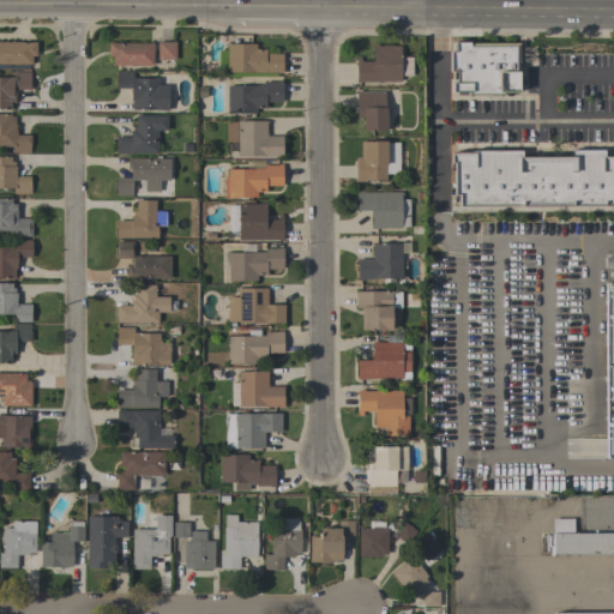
[(0,42),(36,42),(36,56),(31,56),(31,65),(0,64),(0,42)]
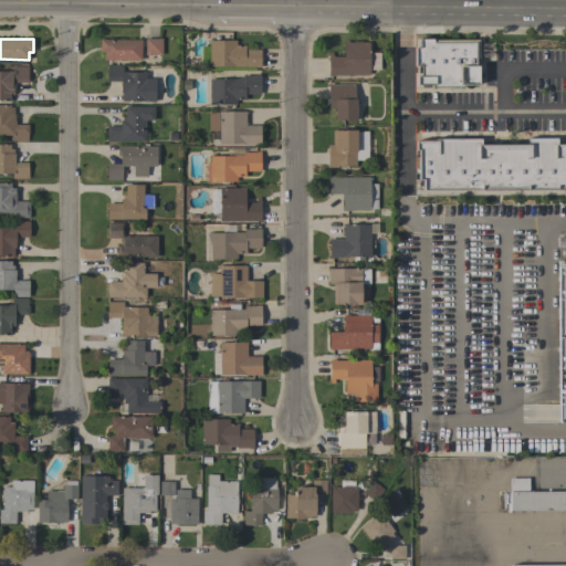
[(140,40),(140,60),(103,60),(103,52),(100,52),(100,39),(140,40)]
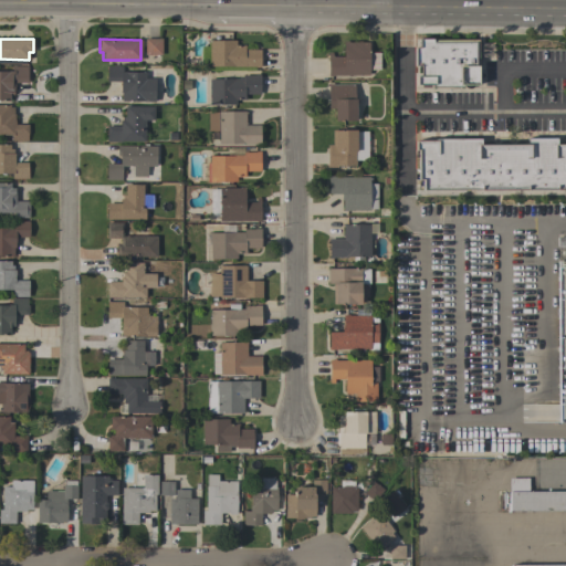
[(161,39),(161,55),(145,55),(145,39),(161,39)]
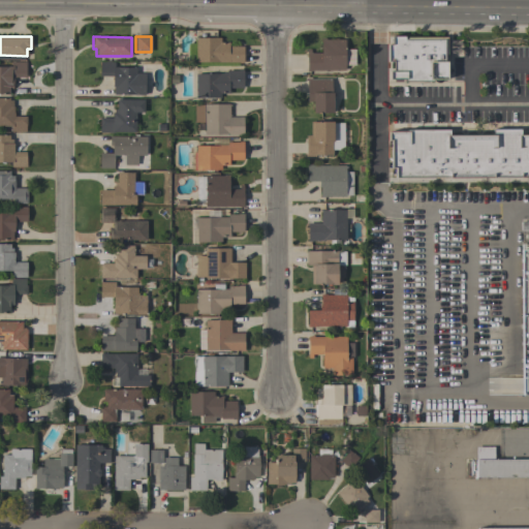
[(403,80),(389,80),(389,71),(393,71),(393,62),(387,62),(386,44),(391,44),(391,36),(405,36),(405,37),(447,37),(447,55),(444,55),(444,61),(446,61),(447,80),(432,80),(432,82),(403,82),(403,80)]
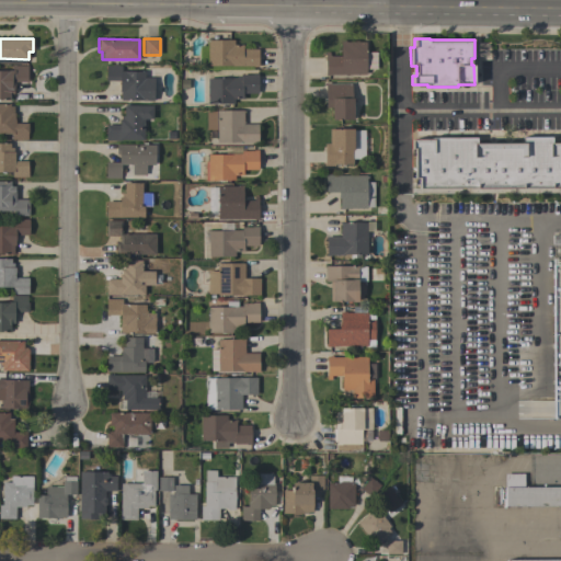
[(206,43),(207,43),(207,41),(233,41),(233,45),(242,45),(242,49),(258,49),(258,67),(252,67),(252,69),(206,69),(206,43)]
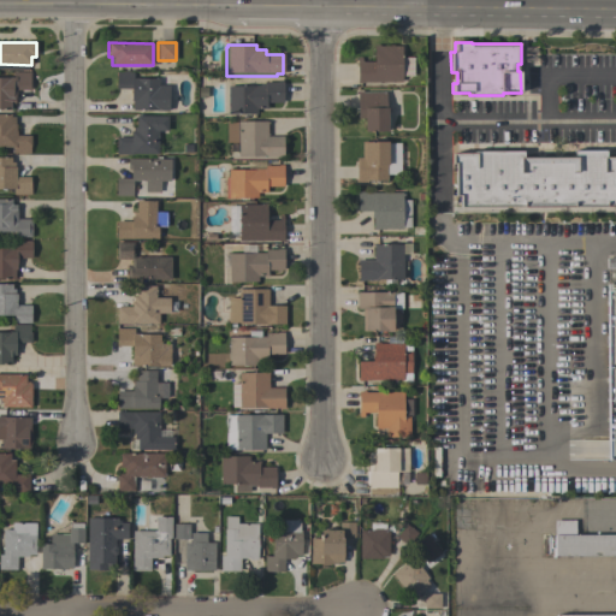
[(362,83),(357,83),(357,57),(361,57),(361,61),(373,61),(373,45),(379,45),(379,46),(401,46),(401,82),(362,82),(362,83)]
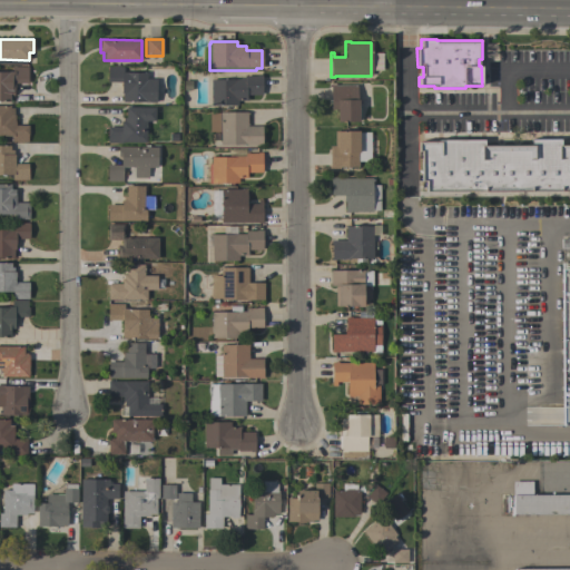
[(381,70),(381,53),(370,52),(370,70),(381,70)]
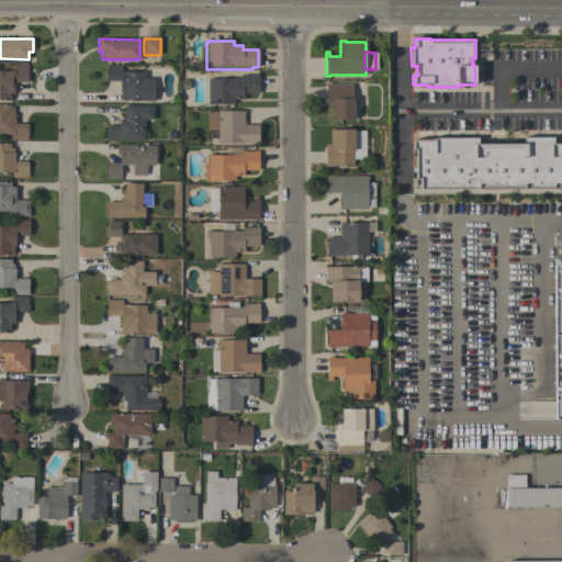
[(143,78),(154,78),(153,101),(123,100),(123,96),(121,94),(121,92),(119,92),(120,81),(105,81),(107,65),(121,66),(121,71),(144,72),(143,78)]
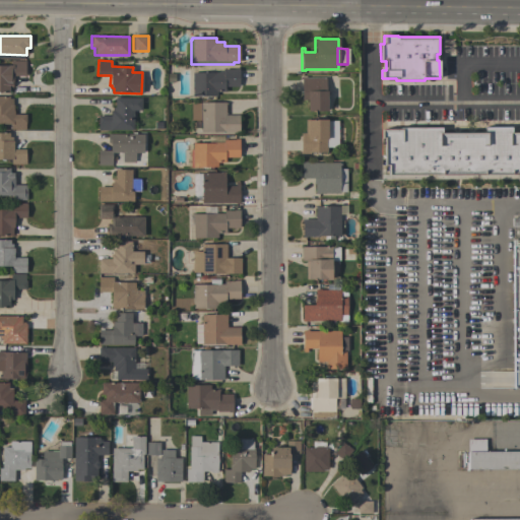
[(24,61),(24,76),(12,76),(12,87),(8,87),(8,92),(0,92),(0,65),(7,66),(7,65),(11,65),(11,61),(24,61)]
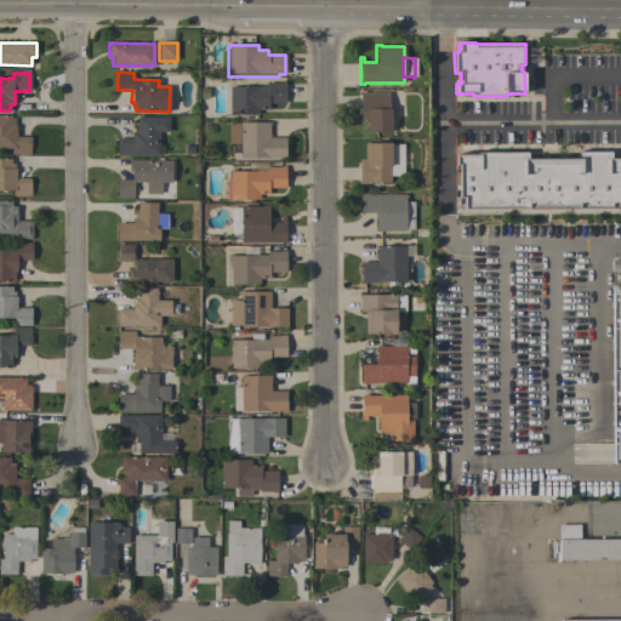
[(261,86),(261,84),(266,84),(266,83),(279,83),(279,81),(284,81),(285,103),(269,104),(269,109),(258,109),(258,115),(229,115),(229,86),(261,86)]
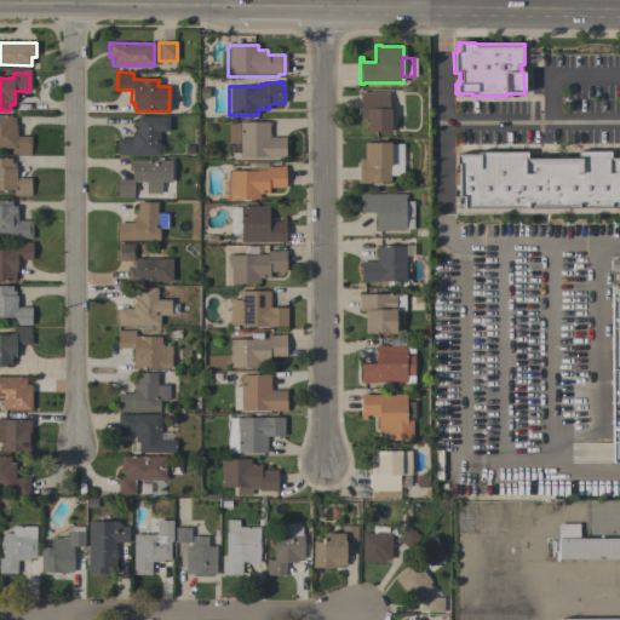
[(360,92),(365,92),(388,92),(388,109),(390,109),(390,132),(366,132),(366,119),(359,119),(360,92)]
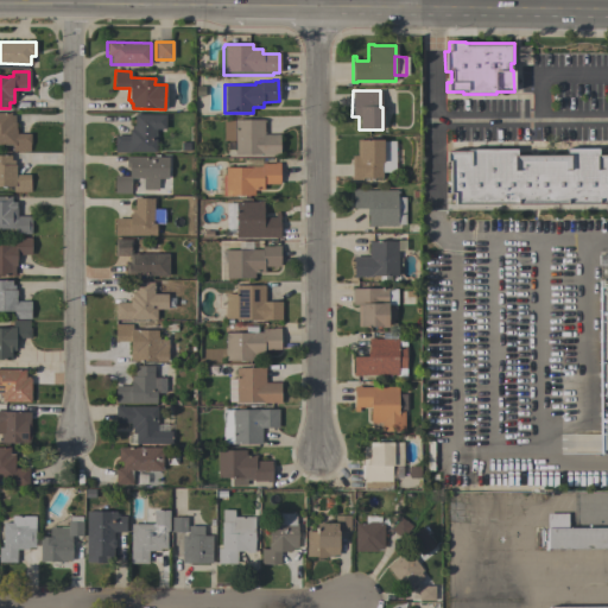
[(0,113),(11,113),(11,115),(14,115),(14,122),(16,122),(16,130),(17,130),(16,134),(30,134),(30,151),(12,151),(13,146),(0,145),(0,113)]
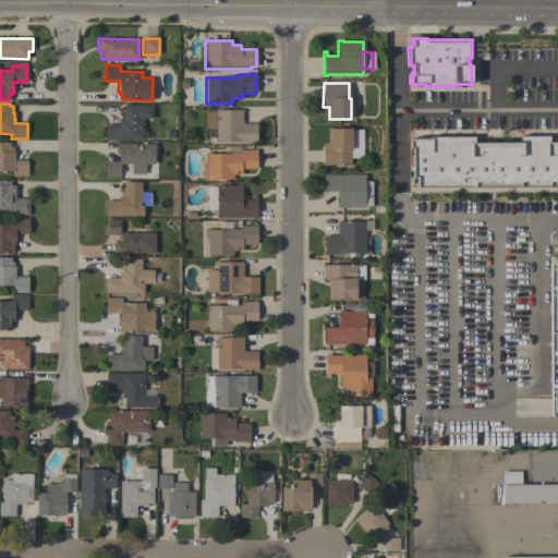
[(143,140),(120,140),(120,141),(105,140),(105,124),(118,124),(118,119),(120,119),(120,116),(123,116),(123,105),(141,105),(141,118),(143,118),(143,140)]
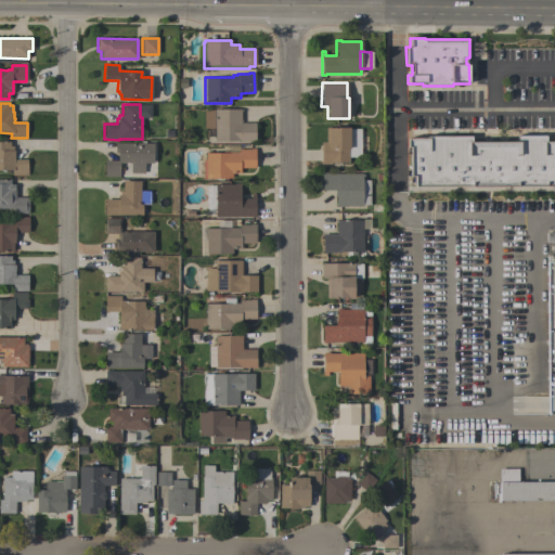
[(215,128),(204,128),(204,110),(214,111),(214,110),(241,110),(241,123),(255,124),(255,142),(249,142),(249,141),(215,141),(215,128)]
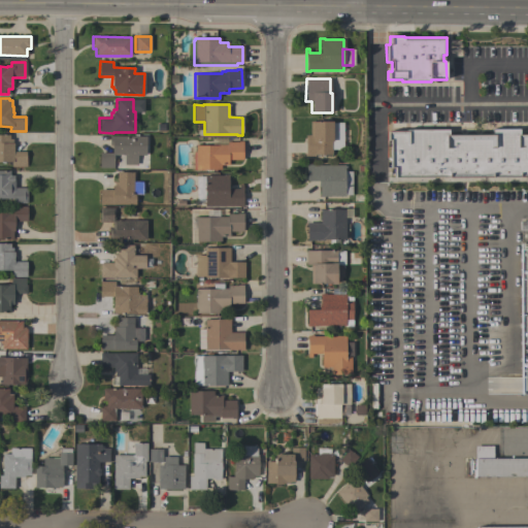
[(305,135),(309,135),(309,122),(332,122),(332,141),(331,141),(331,155),(314,155),(314,156),(305,156),(305,135)]
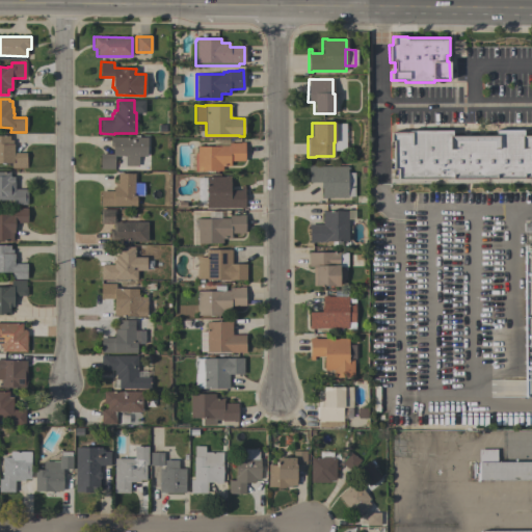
[(397,168),(393,169),(393,141),(390,141),(390,132),(407,132),(407,130),(452,130),(452,136),(495,136),(495,130),(524,130),(524,136),(531,136),(531,178),(397,179),(397,168)]
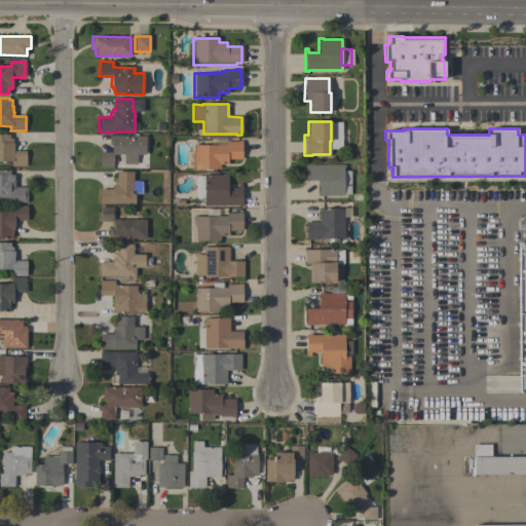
[(0,135),(9,135),(9,139),(12,139),(12,143),(13,143),(13,151),(26,151),(25,166),(11,165),(11,161),(0,161),(0,135)]
